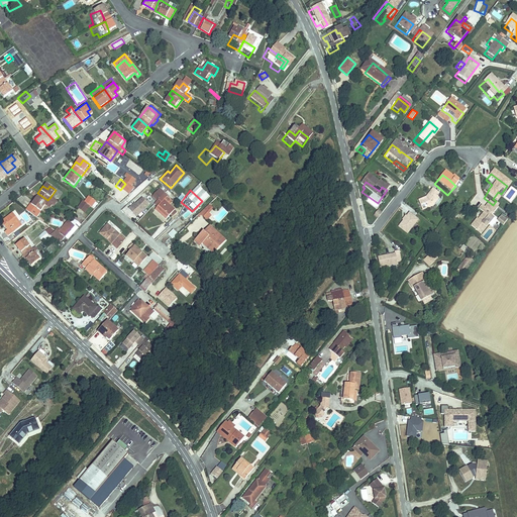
[(502,195),(501,194),(498,192),(493,199),(496,201),(497,202),(502,195)]
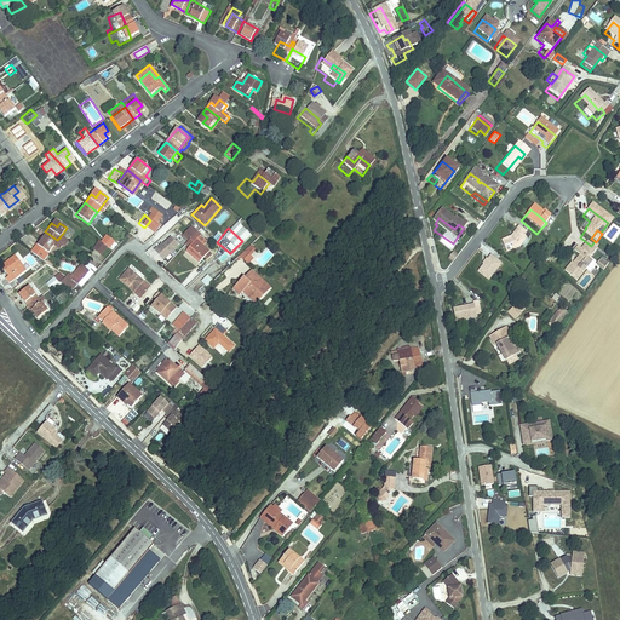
[(57,240),(45,231),(36,244),(34,244),(28,252),(40,260),(45,254),(38,250),(40,247),(49,252),(55,245),(57,240)]
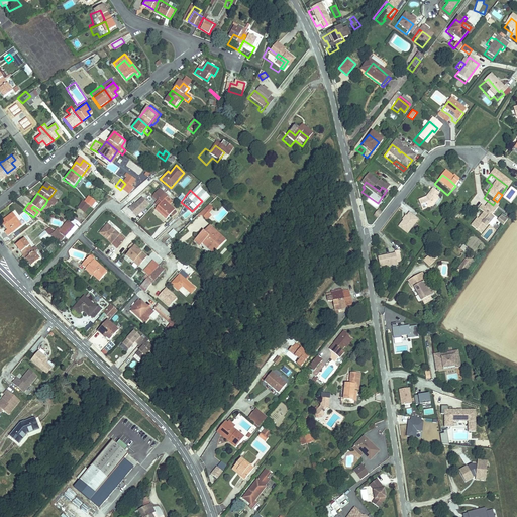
[(144,202),(148,206),(152,210),(149,213),(147,215),(158,225),(168,215),(158,205),(161,202),(152,194),(144,202)]
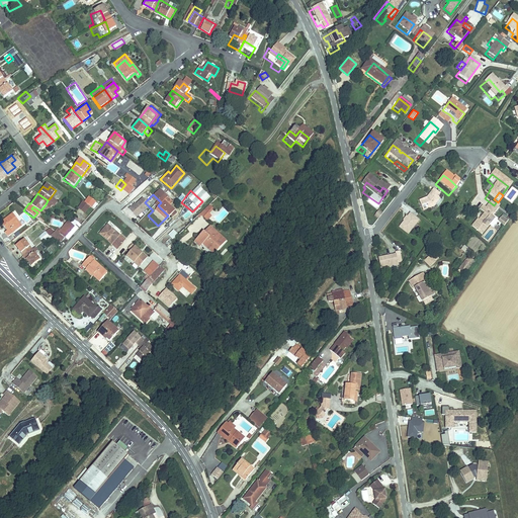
[(418,214),(429,211),(435,203),(433,202),(436,199),(431,194),(428,197),(430,199),(426,204),(424,202),(415,205),(418,214)]
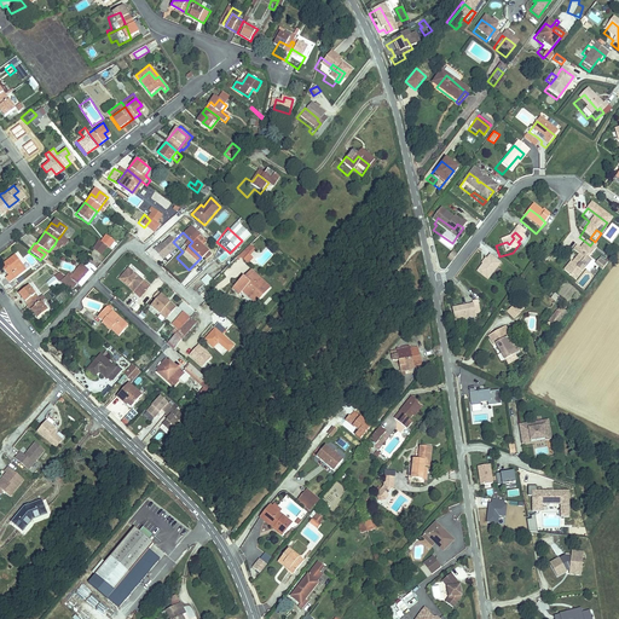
[(108,246),(100,239),(94,248),(103,254),(108,246)]
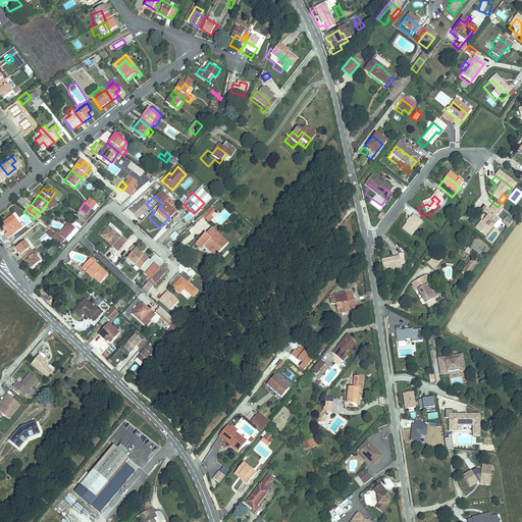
[(34,219),(36,221),(40,215),(40,214),(41,212),(34,208),(32,210),(38,214),(34,219)]
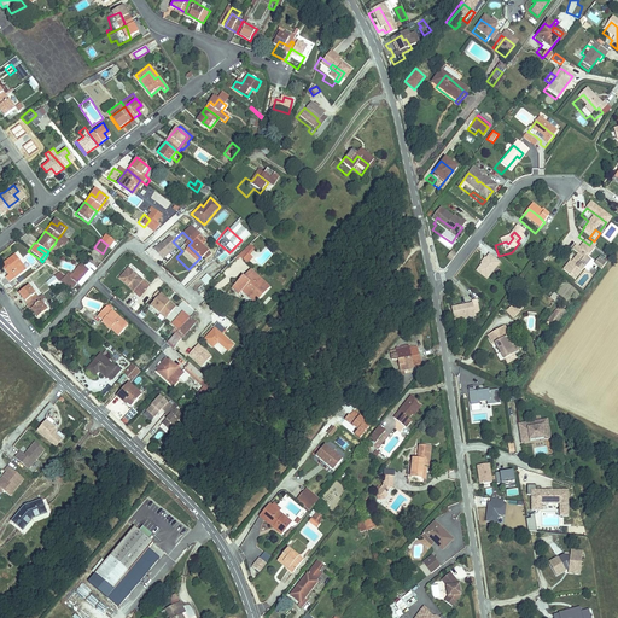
[(243,246),(232,258),(235,262),(240,256),(243,257),(249,251),(243,246)]
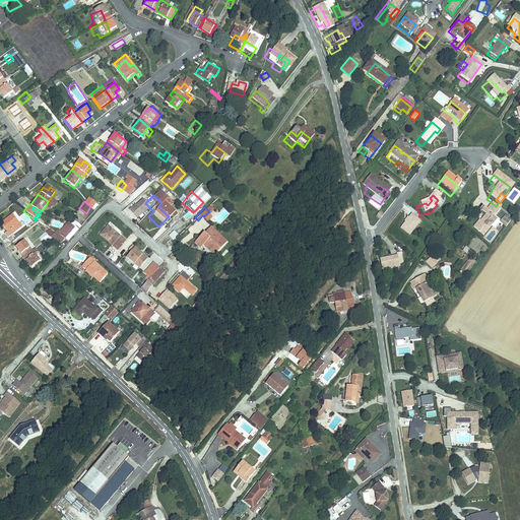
[(128,208),(125,211),(133,219),(136,217),(128,208)]
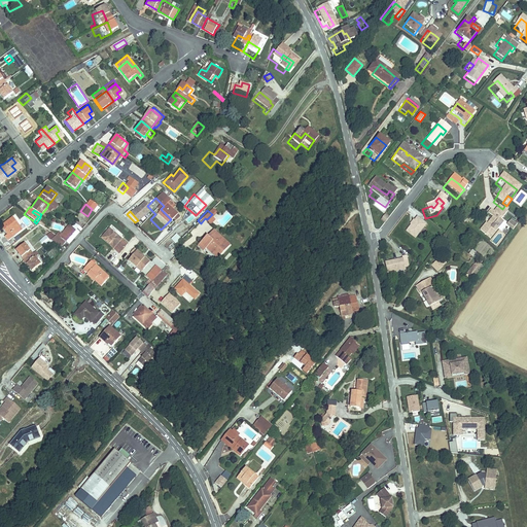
[(482,229),(476,237),(486,245),(498,230),(494,226),(496,223),(487,215),(483,219),(488,223),(485,227),(486,229),(484,231),(482,229)]
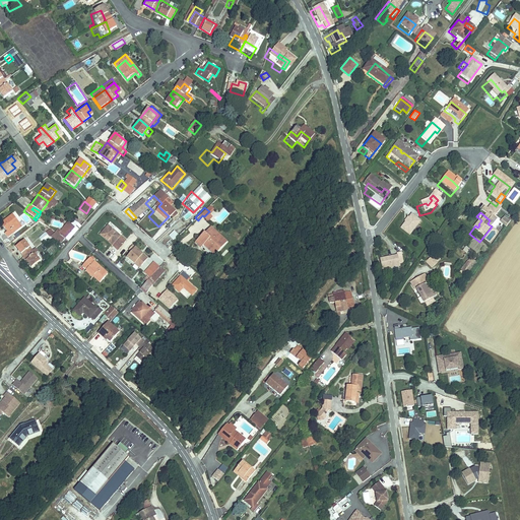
[(7,236),(22,223),(14,214),(2,224),(7,231),(5,233),(7,236)]
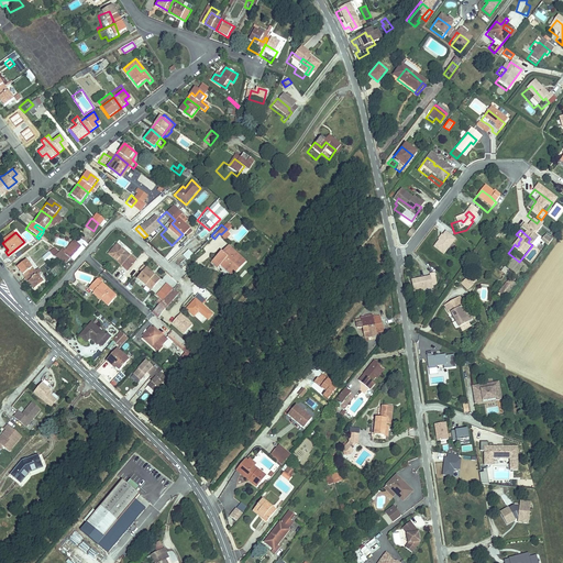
[(219,233),(214,239),(218,242),(223,236),(221,234),(219,233)]
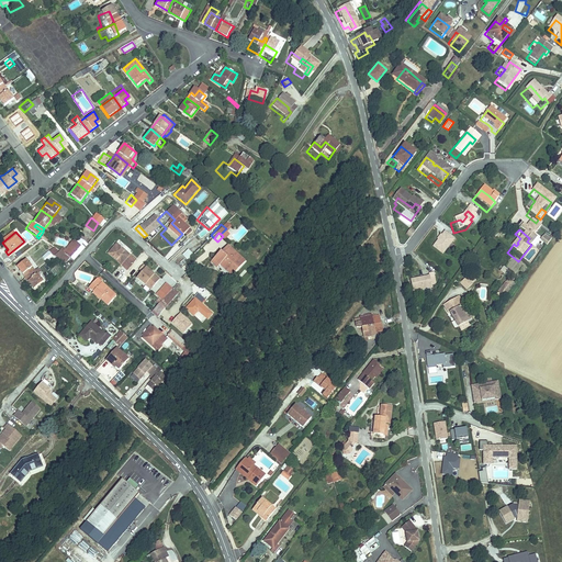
[(547,245),(552,238),(546,233),(540,239),(547,245)]
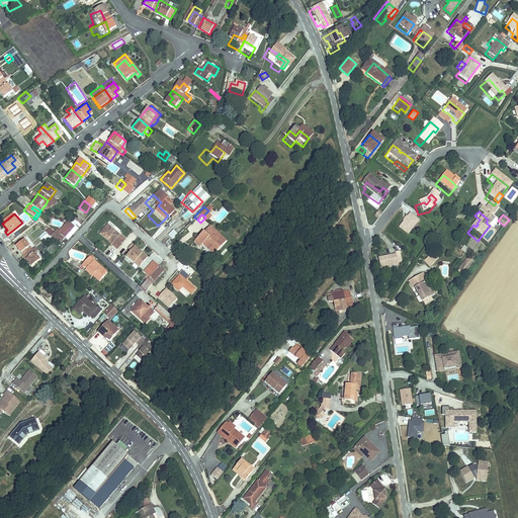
[(406,218),(396,231),(405,238),(415,225),(406,218)]
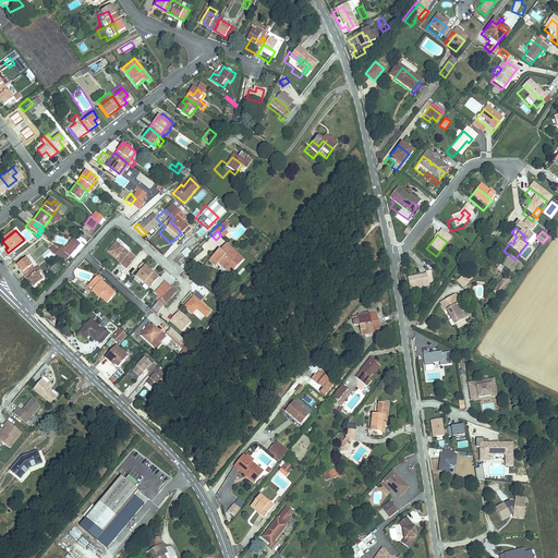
[(75,235),(71,240),(79,247),(67,261),(69,263),(85,245),(75,235)]
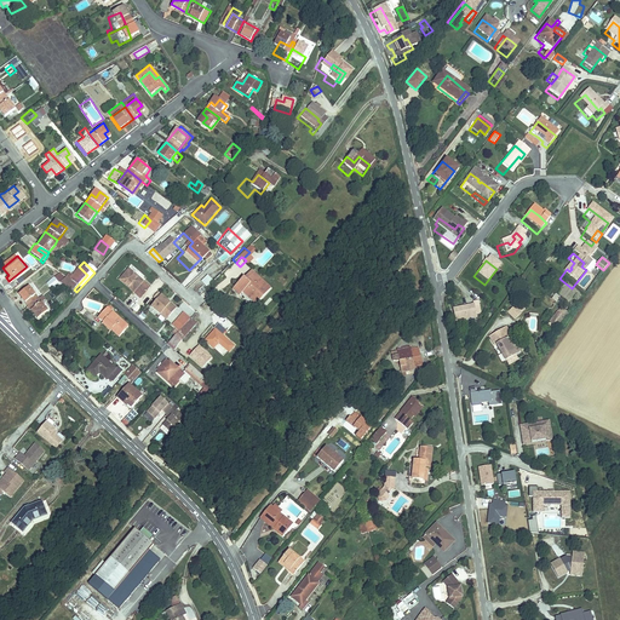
[(63,279),(64,280),(74,290),(87,275),(79,267),(70,276),(68,274),(63,279)]
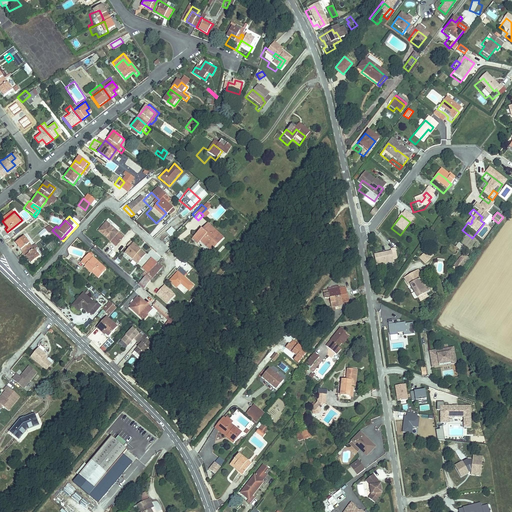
[(494,229),(498,225),(492,220),(488,225),(494,229)]
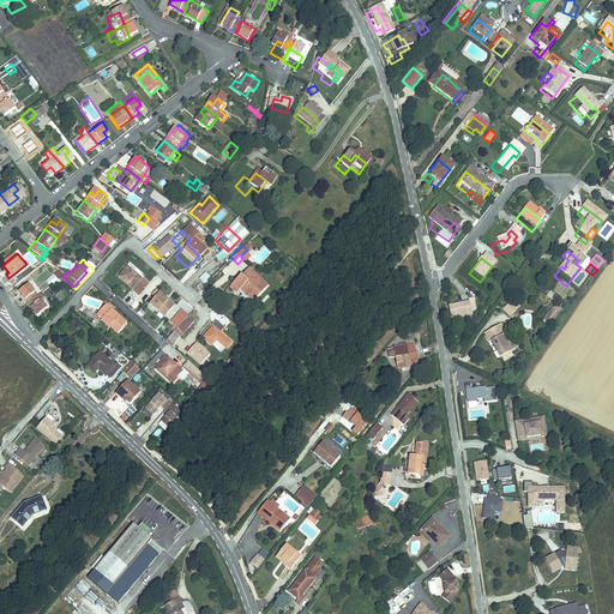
[(204,284),(211,277),(205,271),(199,278),(204,284)]
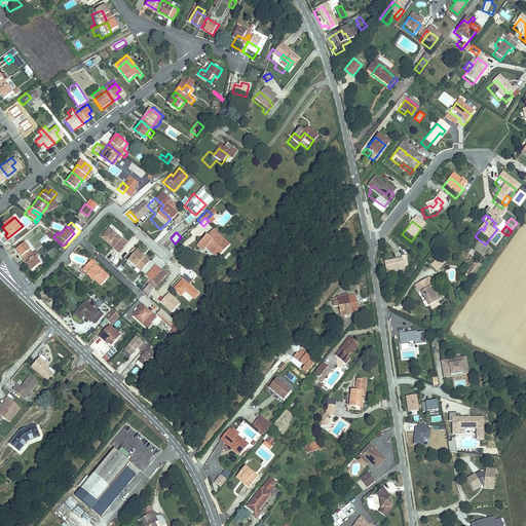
[(111,259),(119,250),(103,233),(99,237),(97,239),(94,242),(111,259)]
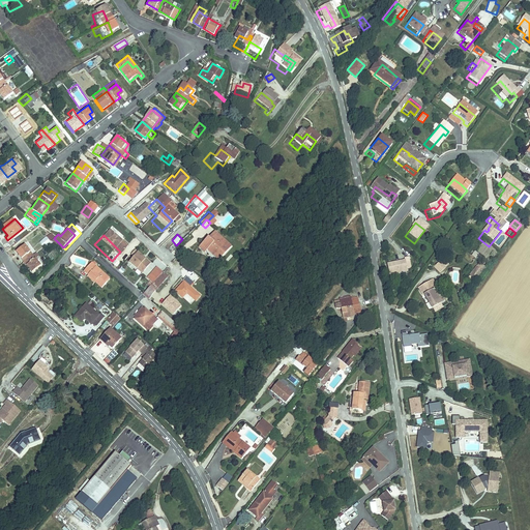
[(48,244),(46,240),(45,239),(37,243),(41,249),(48,244)]
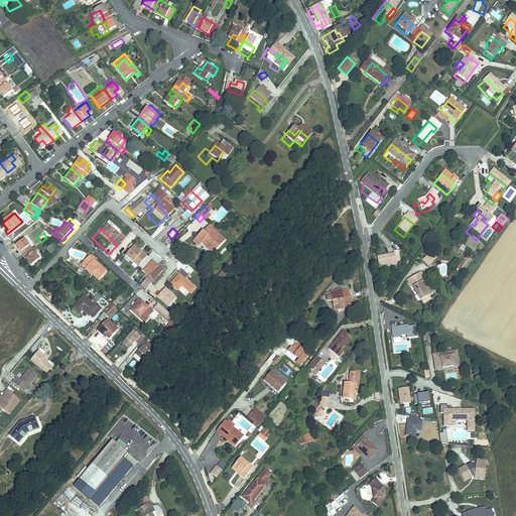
[(52,234),(49,236),(58,245),(61,241),(53,233),(52,234)]
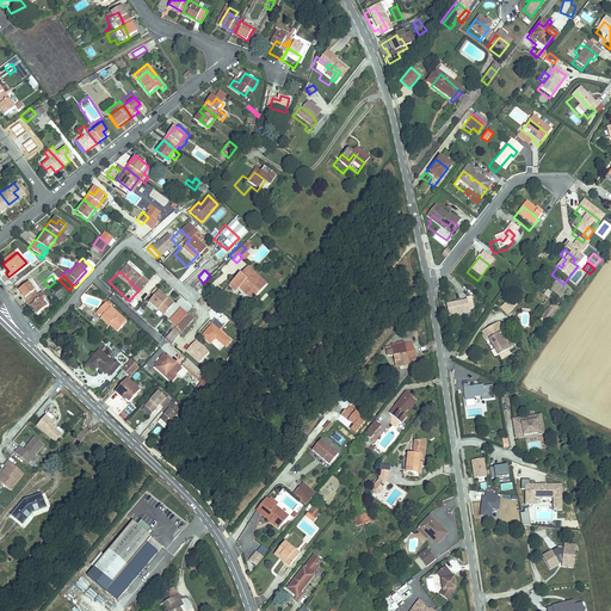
[(239,282),(235,278),(233,277),(223,288),(232,295),(235,290),(241,296),(238,300),(244,306),(258,288),(248,279),(244,276),(239,282)]
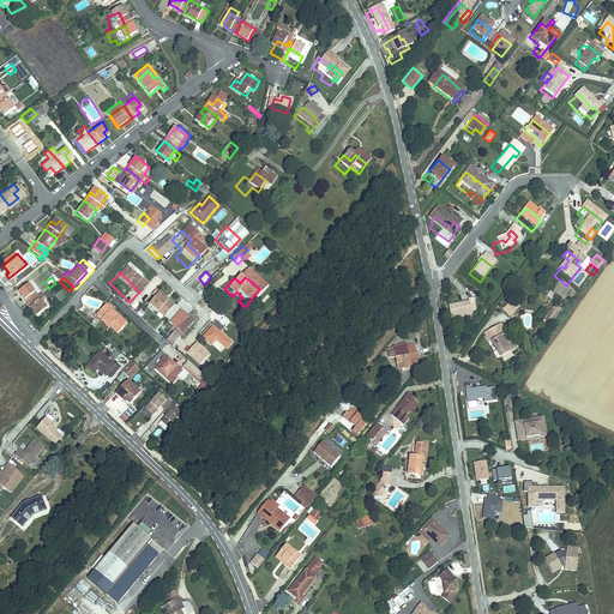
[(28,294),(24,296),(28,304),(41,294),(34,282),(24,288),(28,294)]
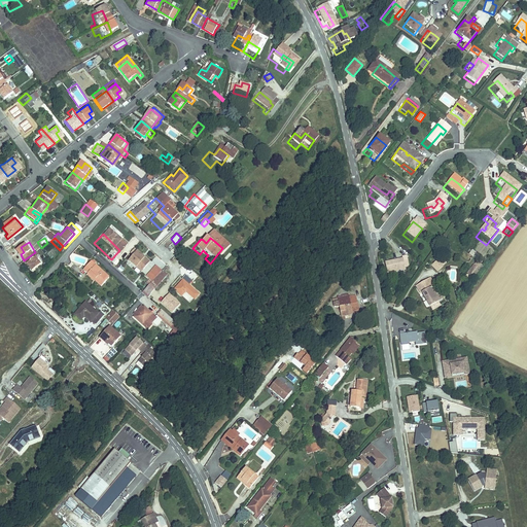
[(200,254),(192,248),(189,251),(198,257),(200,254)]
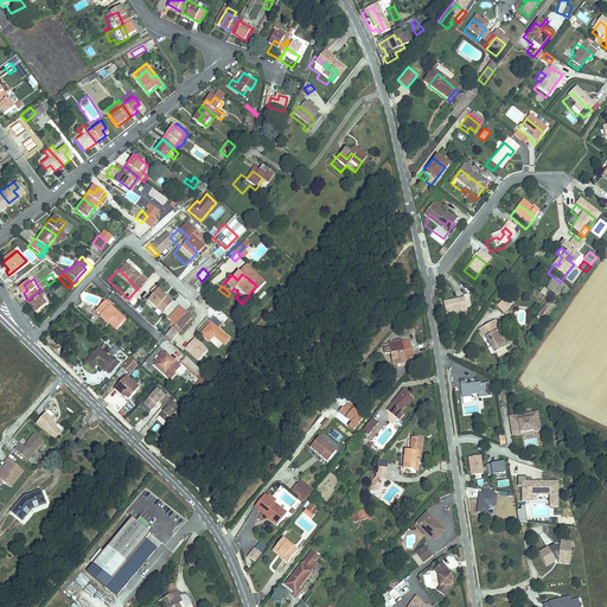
[(173,301),(158,288),(146,301),(163,314),(173,301)]
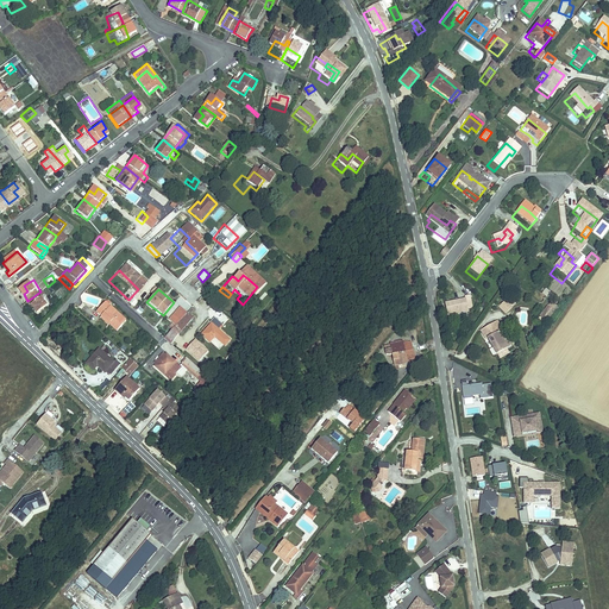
[(234,289),(231,294),(237,299),(240,295),(234,289)]
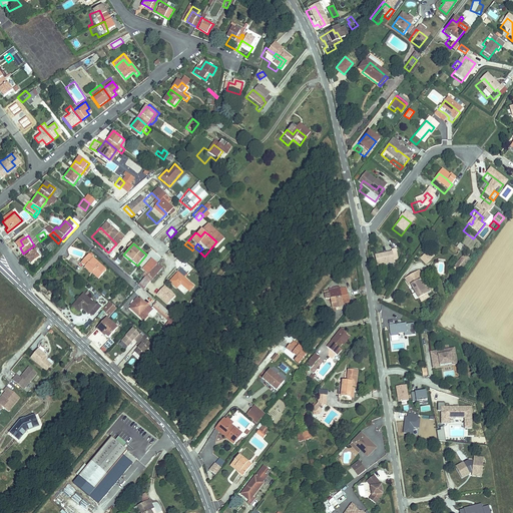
[(34,245),(23,253),(28,261),(32,259),(34,262),(42,257),(37,250),(34,245)]
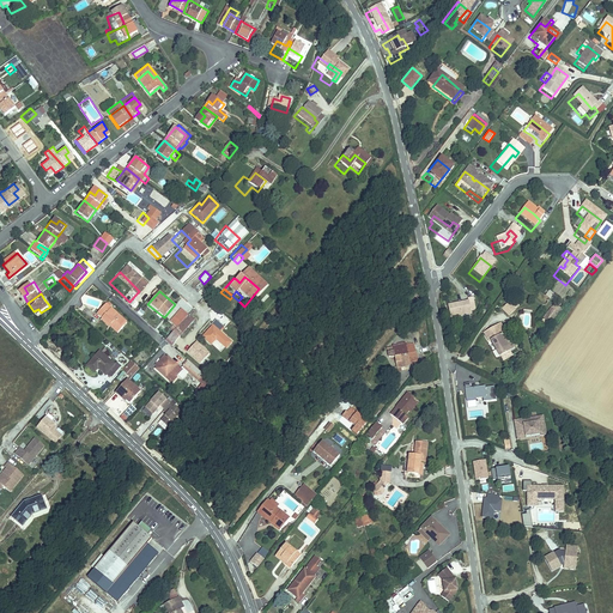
[(232,313),(238,307),(234,301),(228,307),(232,313)]
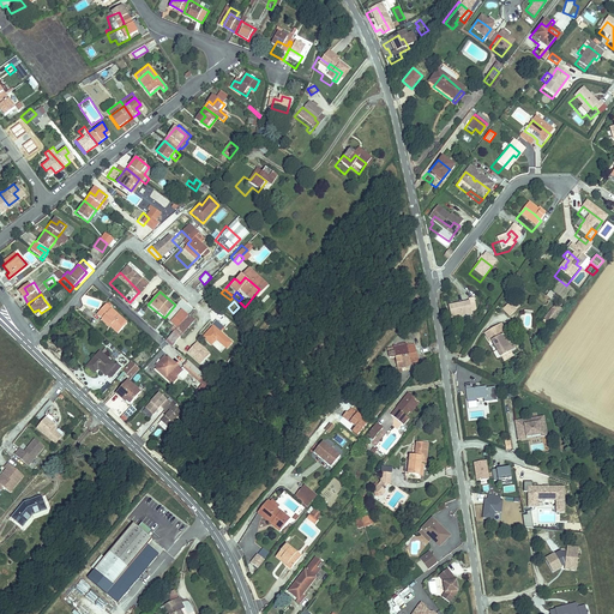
[(465,308),(445,312),(447,324),(468,320),(467,317),(473,315),(470,304),(464,305),(465,308)]
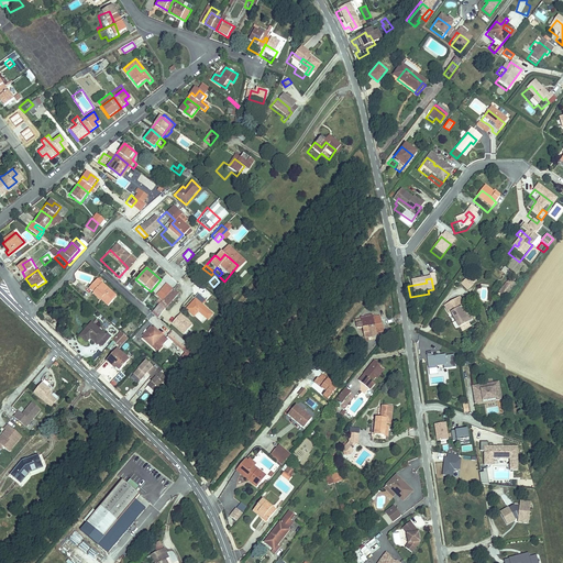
[(108,301),(88,284),(80,293),(92,304),(91,305),(98,311),(108,301)]
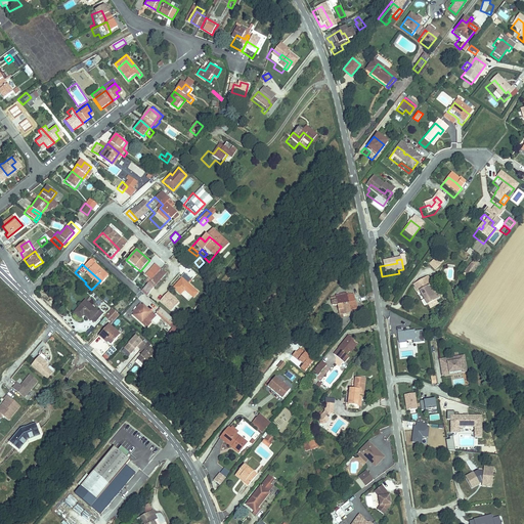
[(431,264),(426,269),(432,274),(437,269),(431,264)]
